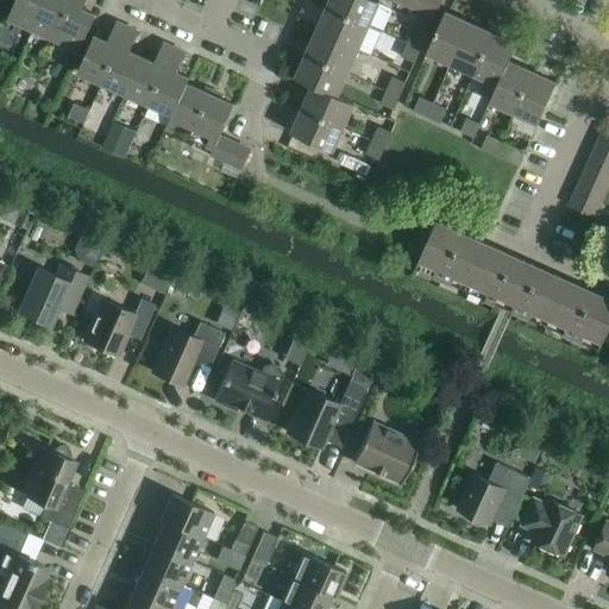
[(31,29),(44,0),(16,0),(7,18),(31,29)]
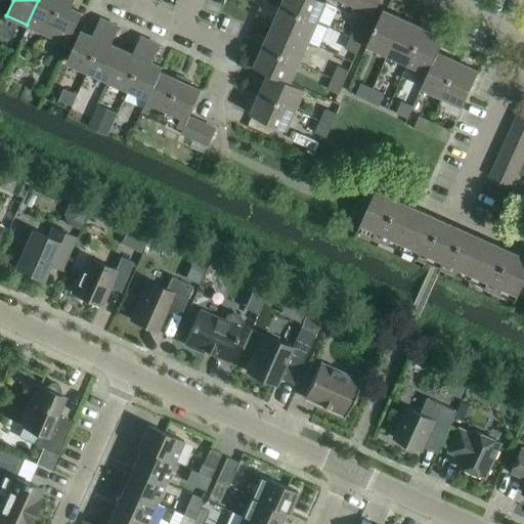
[(47,34),(61,0),(38,0),(27,25),(47,34)]
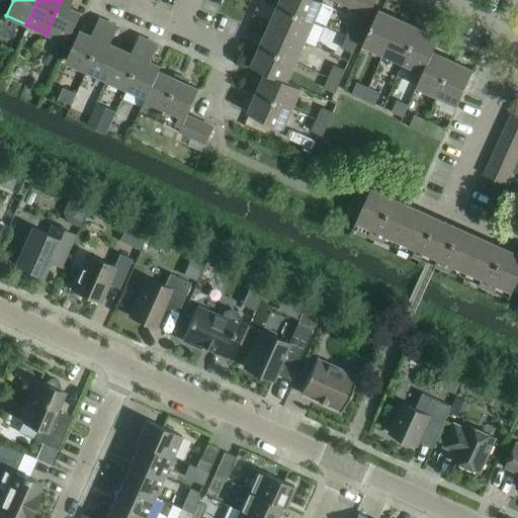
[(67,42),(73,30),(81,12),(70,7),(73,0),(61,0),(47,33),(67,42)]
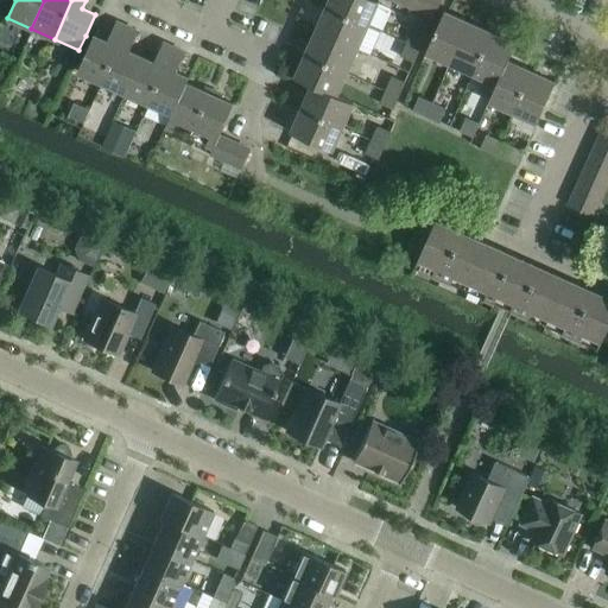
[(368,24),(379,0),(378,0),(329,0),(327,6),(368,24)]
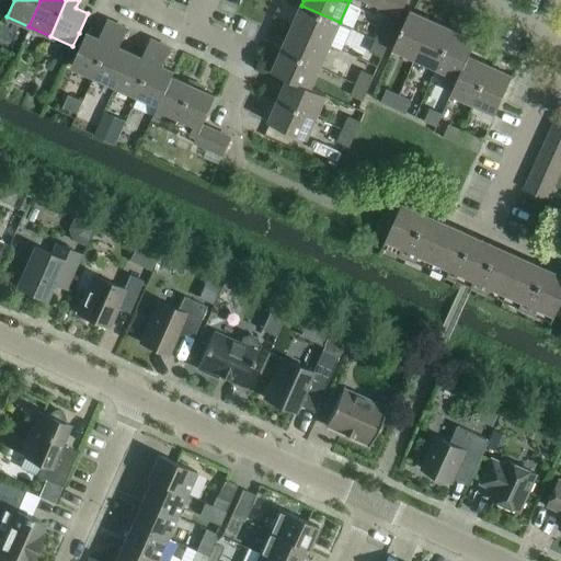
[(388,10),(392,0),(377,0),(376,6),(388,10)]
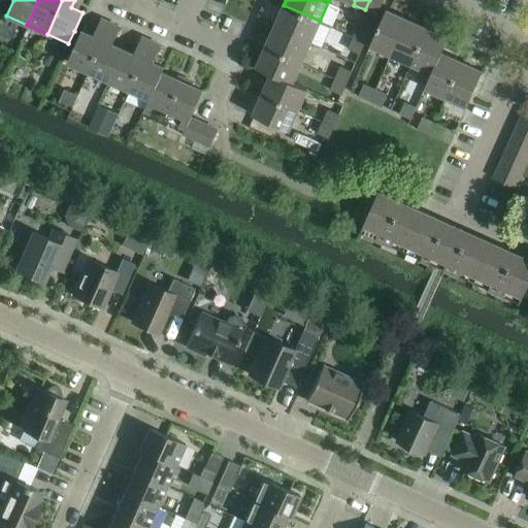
[(378,8),(380,8),(383,0),(369,0),(365,9),(376,14),(378,8)]
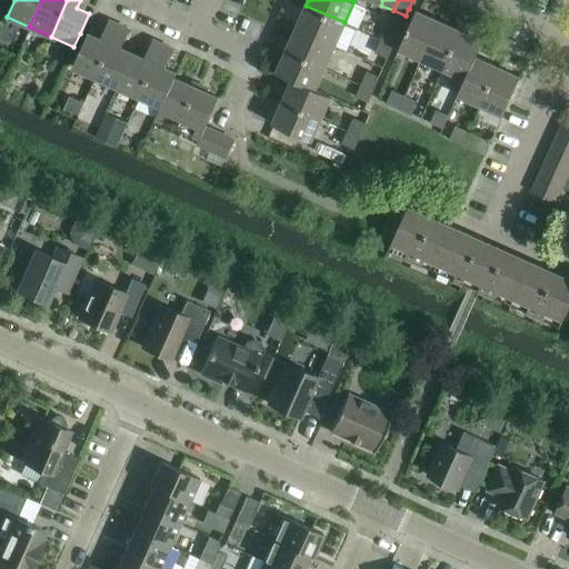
[(335,46),(345,22),(306,6),(296,28),(335,46)]
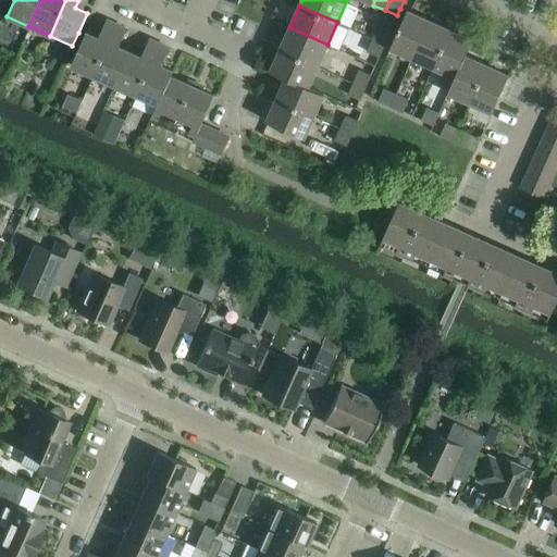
[(411,58),(429,20),(407,10),(390,48),(411,58)]
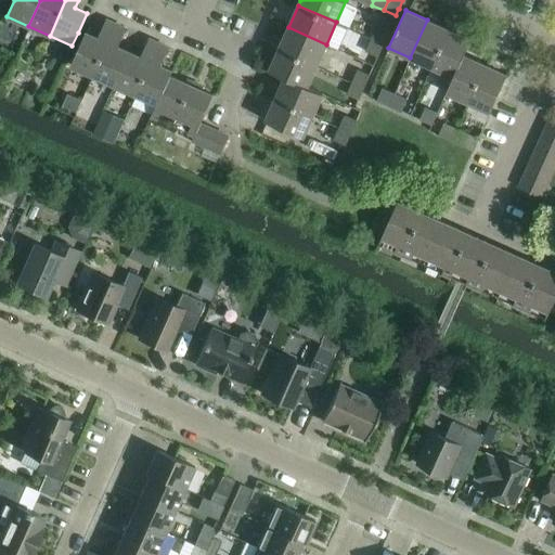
[(92,75),(116,23),(105,18),(98,37),(86,31),(76,51),(71,65),(92,75)]
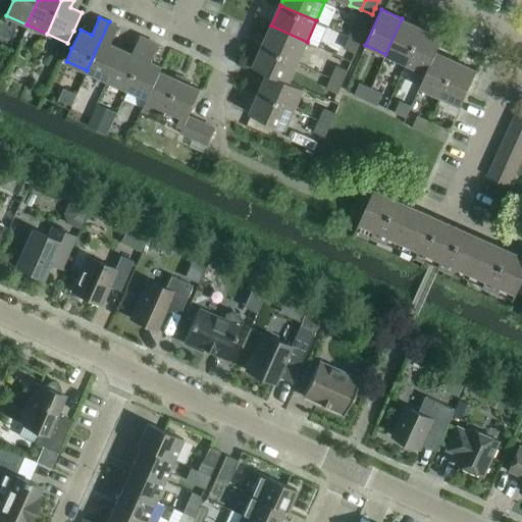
[(407,63),(422,28),(402,18),(385,54),(407,63)]
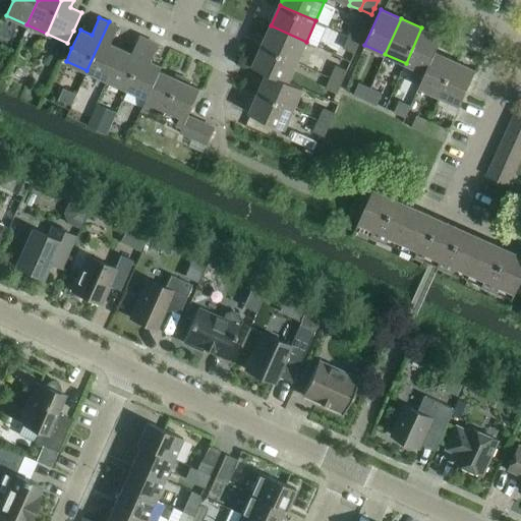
[(107,79),(121,48),(110,43),(118,26),(109,21),(87,70),(107,79)]
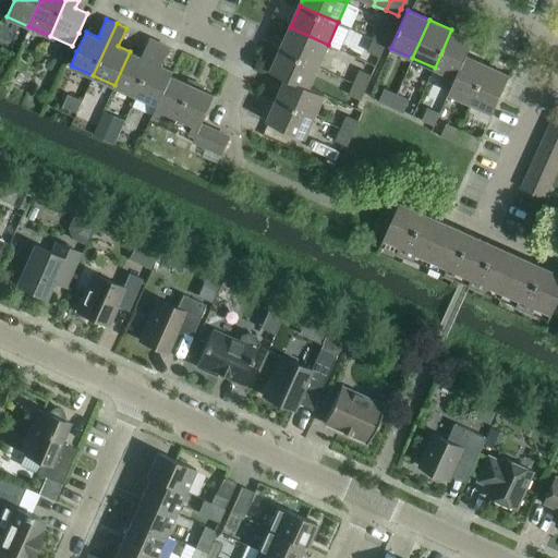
[(386,44),(392,32),(380,26),(374,38),(386,44)]
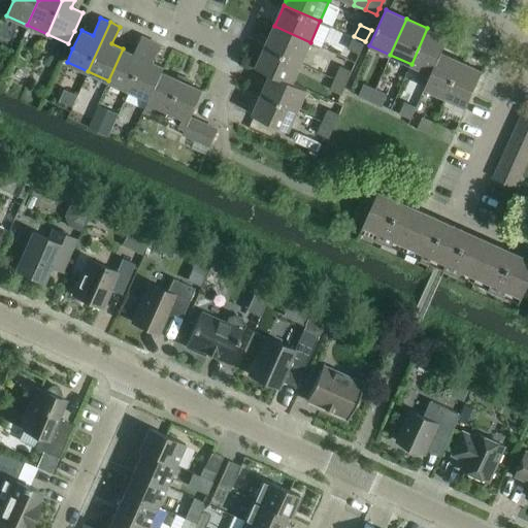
[(302,63),(310,42),(274,26),(265,46),(302,63)]
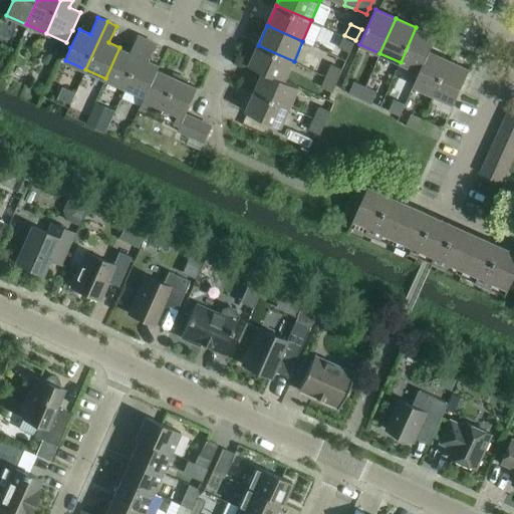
[(421,71),(429,51),(436,36),(416,27),(401,62),(421,71)]
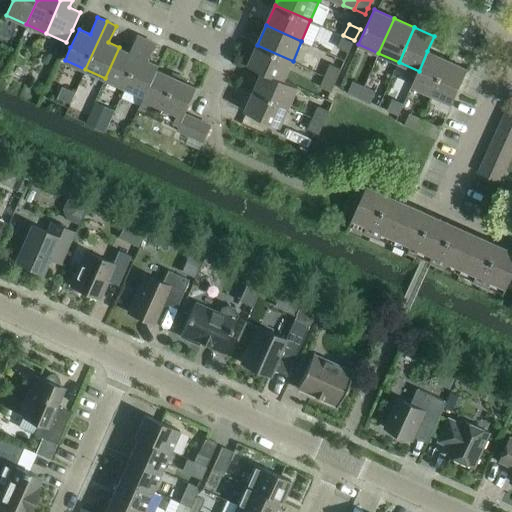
[(125,87),(146,39),(137,35),(129,52),(119,47),(105,78),(125,87)]
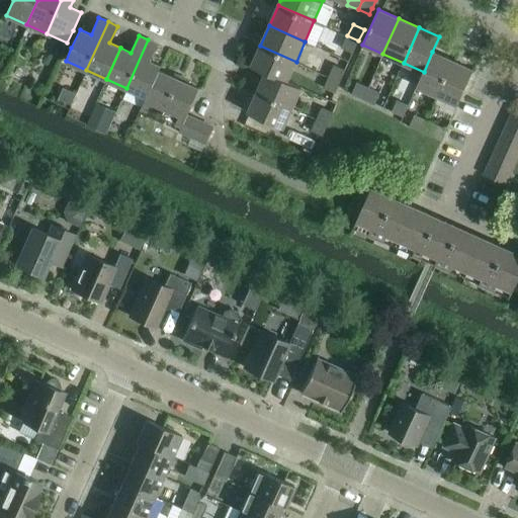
[(353,53),(358,40),(347,35),(342,48),(353,53)]
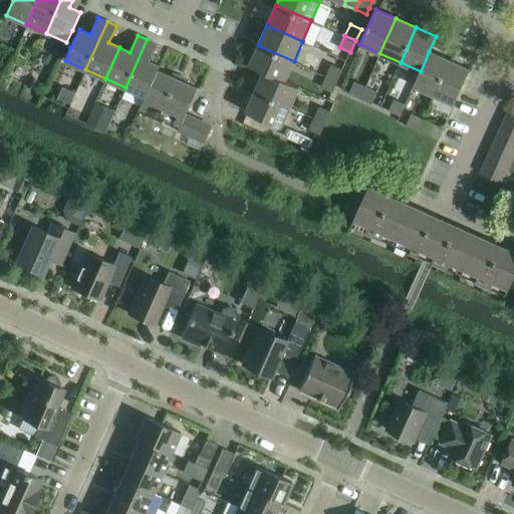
[(141,107),(158,69),(160,65),(149,60),(156,43),(147,39),(125,87),(145,95),(140,106),(141,107)]
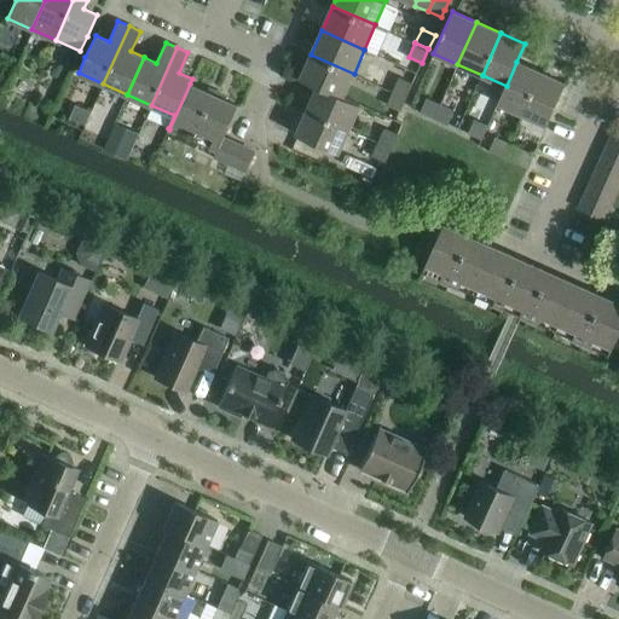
[(343,98),(354,74),(311,55),(300,79),(318,86),(343,98)]
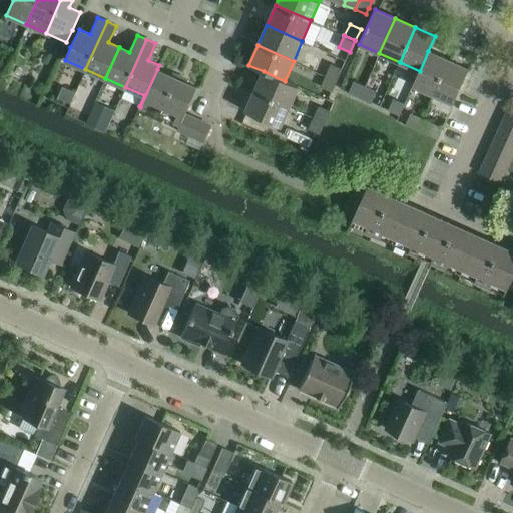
[(433,94),(448,60),(428,51),(420,71),(421,71),(415,86),(433,94)]
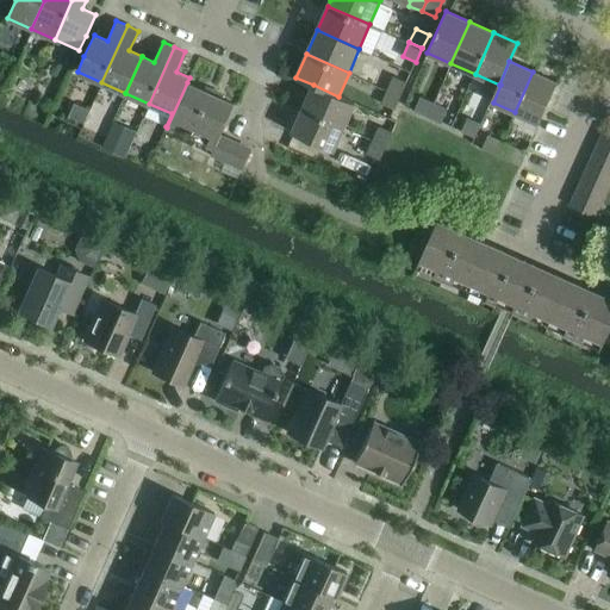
[(539,123),(556,82),(533,72),(515,112),(539,123)]
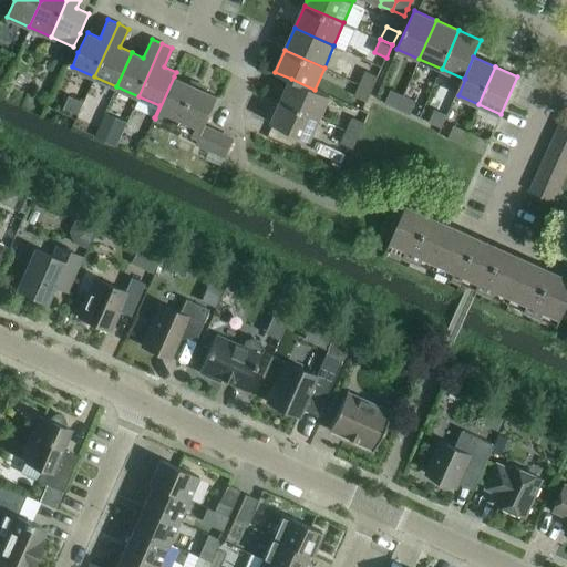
[(373,89),(379,75),(367,70),(361,83),(373,89)]
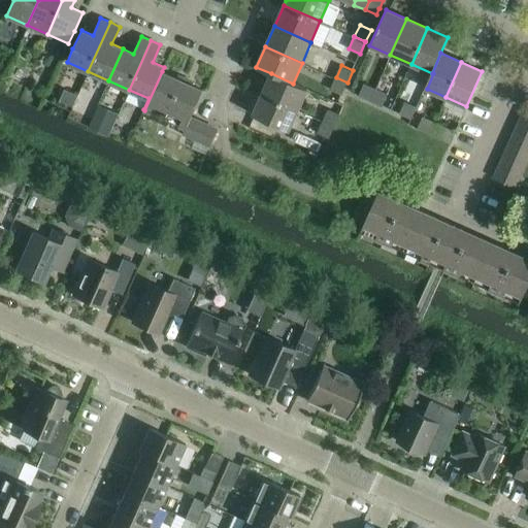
[(162,71),(144,110),(165,120),(184,128),(182,132),(193,137),(201,141),(208,125),(200,121),(191,117),(202,91),(202,90),(191,85),(192,81),(184,77),(177,74),(175,77),(162,71)]
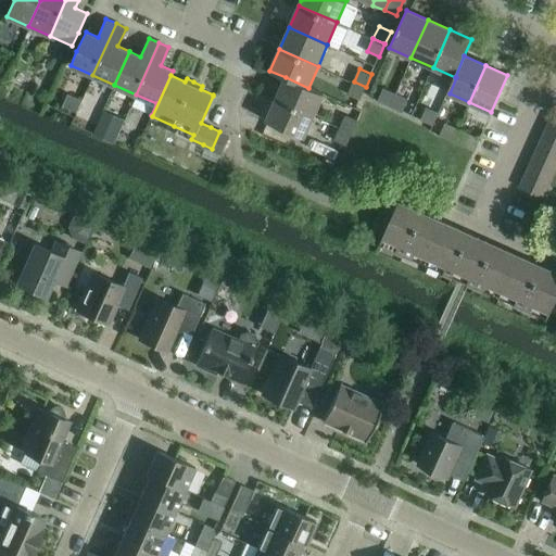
[(314,116),(324,96),(308,88),(286,77),(276,99),(314,116)]
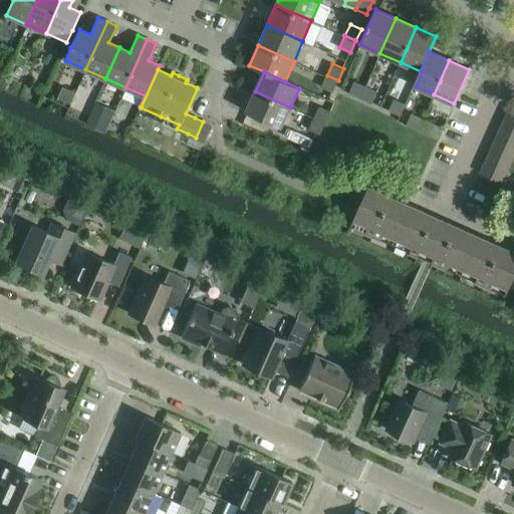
[(332,92),(338,80),(327,75),(321,87),(332,92)]
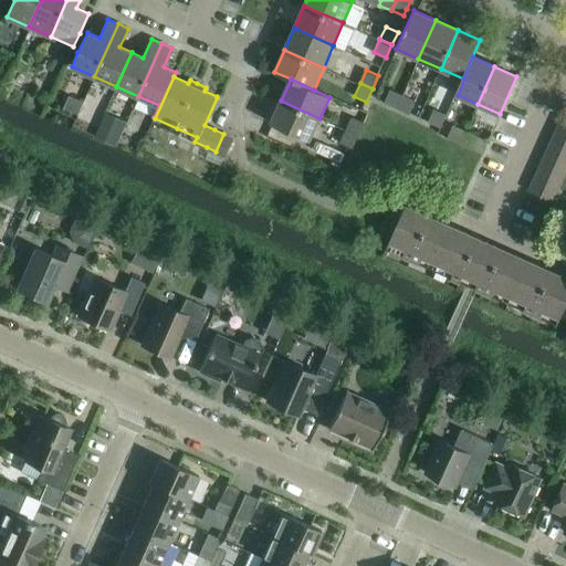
[(397,107),(402,95),(389,90),(384,102),(397,107)]
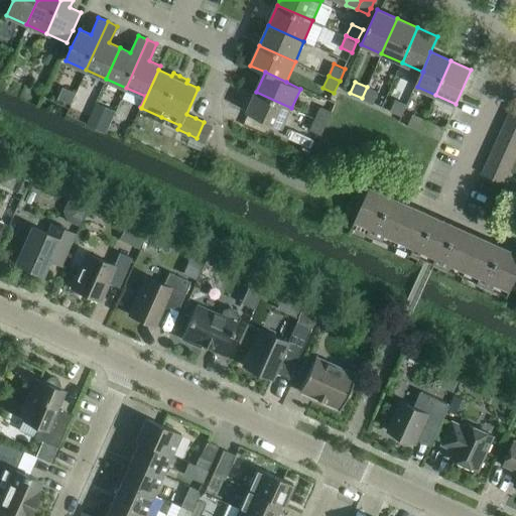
[(373,103),(378,92),(367,87),(362,98),(373,103)]
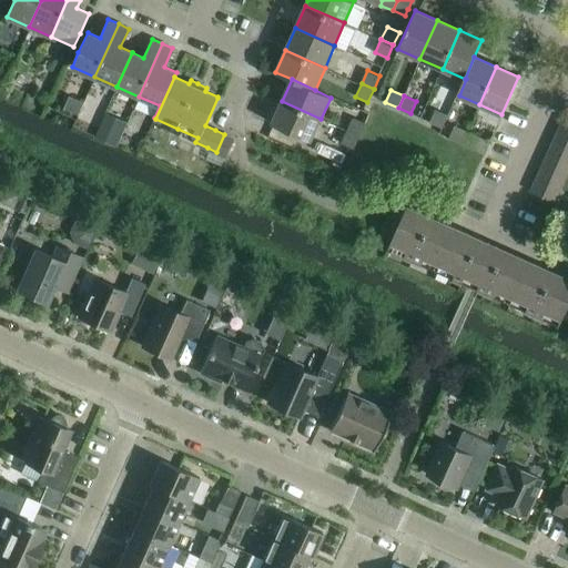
[(311,141),(320,121),(321,119),(282,101),(272,123),(311,141)]
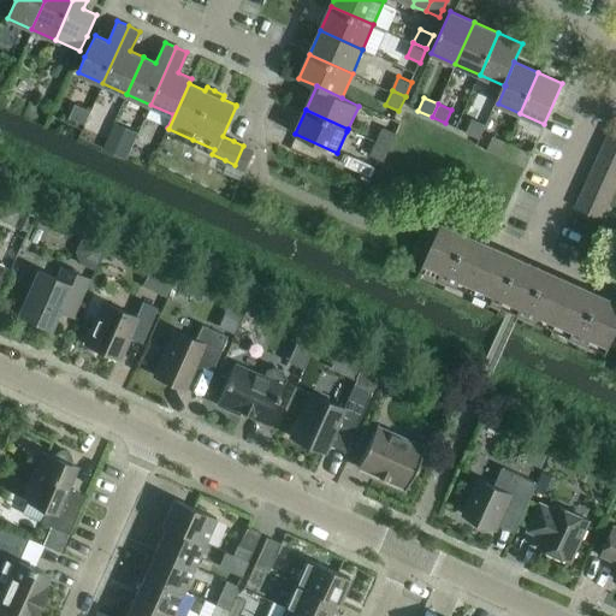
[(479,138),(485,125),(471,118),(466,131),(479,138)]
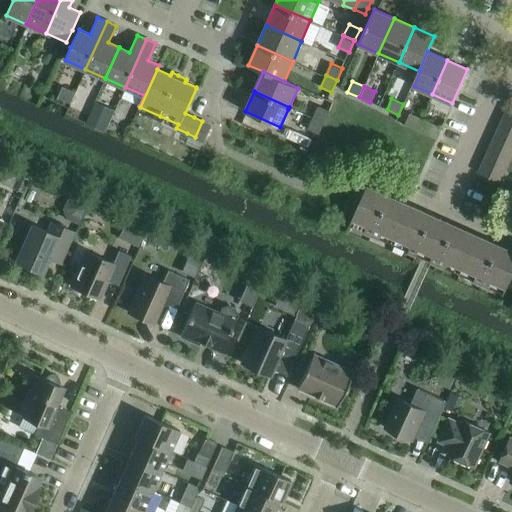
[(323,122),(329,110),(318,105),(312,117),(323,122)]
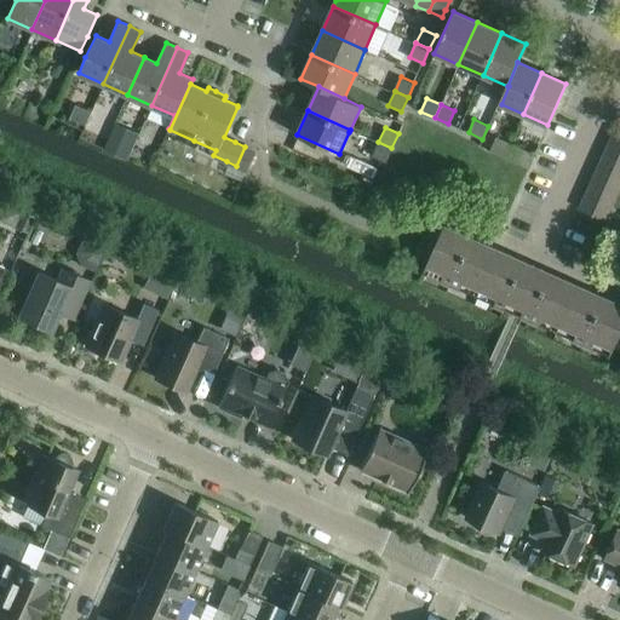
[(619,131),(614,128),(608,142),(619,147),(619,131)]
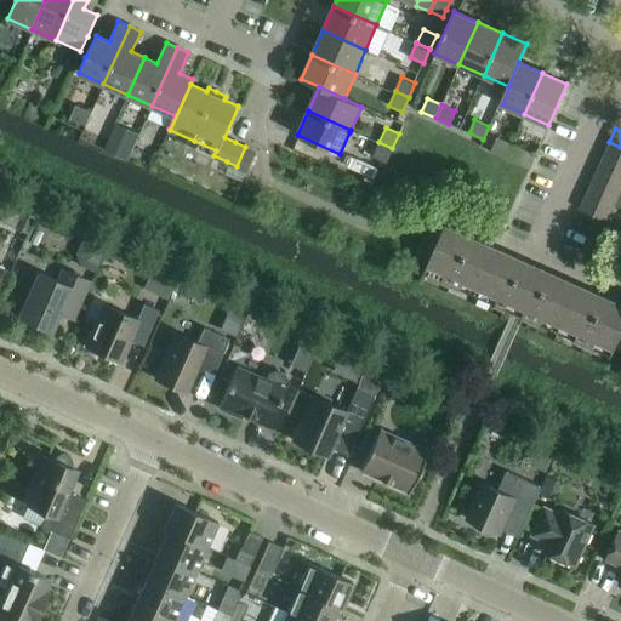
[(505,157),(511,143),(496,137),(490,151),(505,157)]
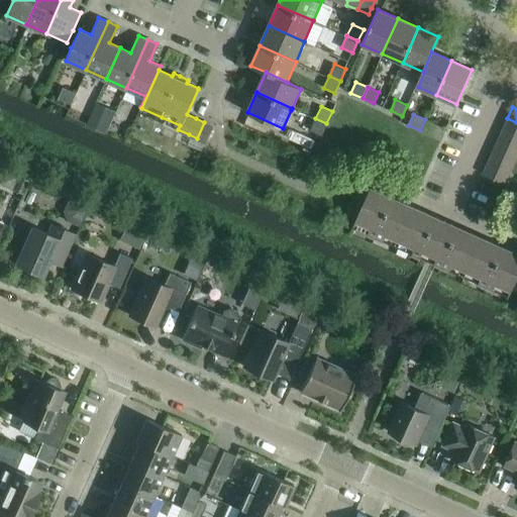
[(321,134),(326,123),(315,118),(310,129),(321,134)]
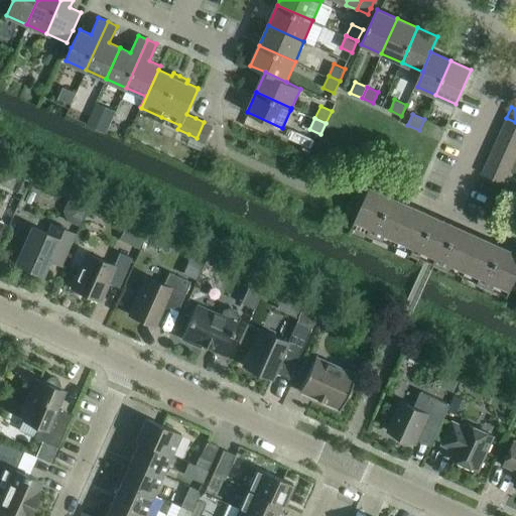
[(515,122),(506,118),(501,129),(515,135),(515,122)]
